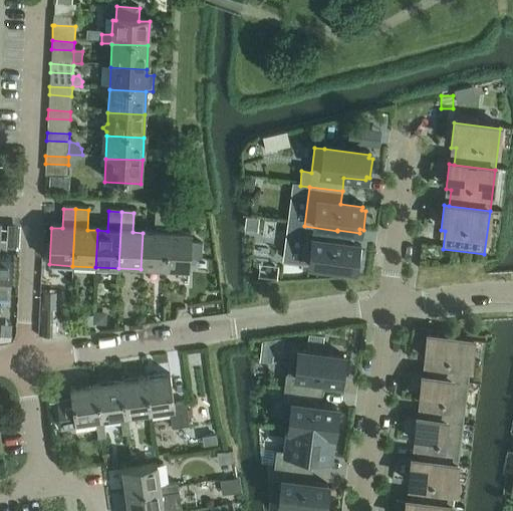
[(164,270),(167,214),(154,213),(153,233),(143,233),(141,269),(164,270)]
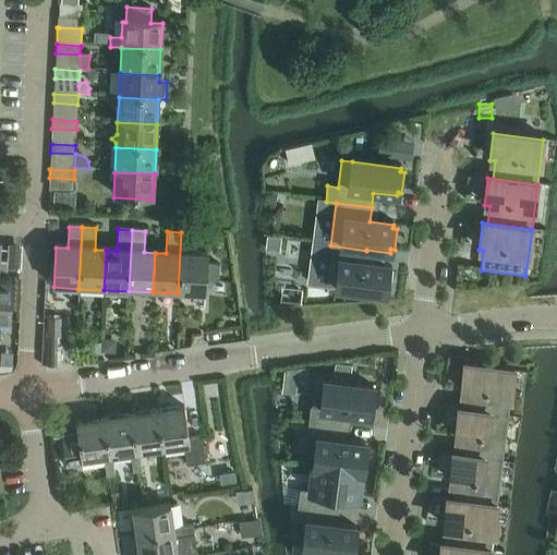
[(181,232),(178,293),(204,296),(205,282),(218,284),(219,267),(206,266),(206,255),(194,254),(195,233),(181,232)]
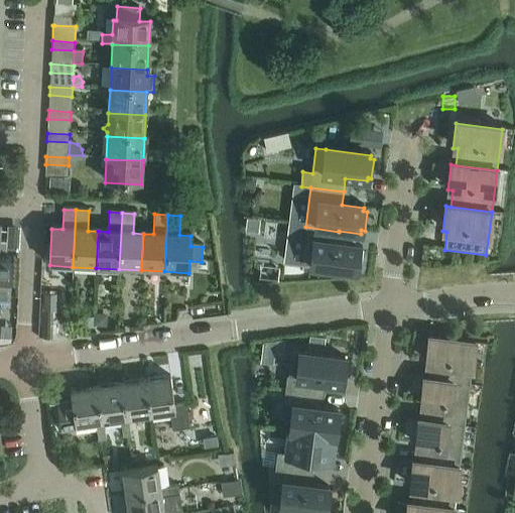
[(247,221),(245,234),(258,236),(260,222),(247,221)]
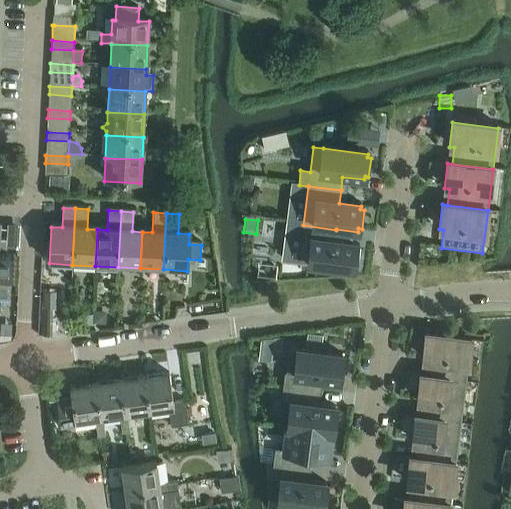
[(257,236),(269,237),(271,224),(258,223),(257,236)]
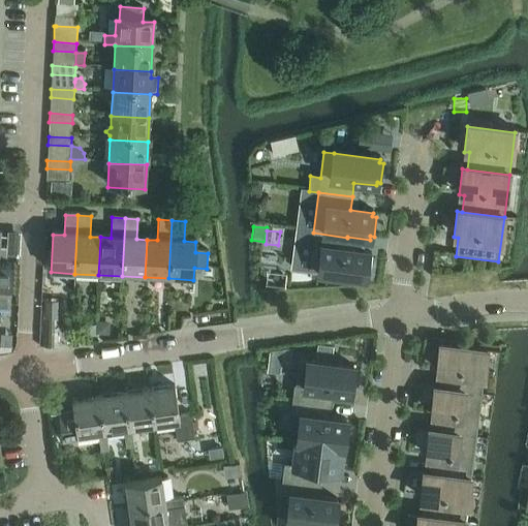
[(345,250),(347,238),(313,233),(308,272),(318,273),(318,274),(365,279),(365,276),(369,276),(371,256),(368,256),(368,252),(345,250)]
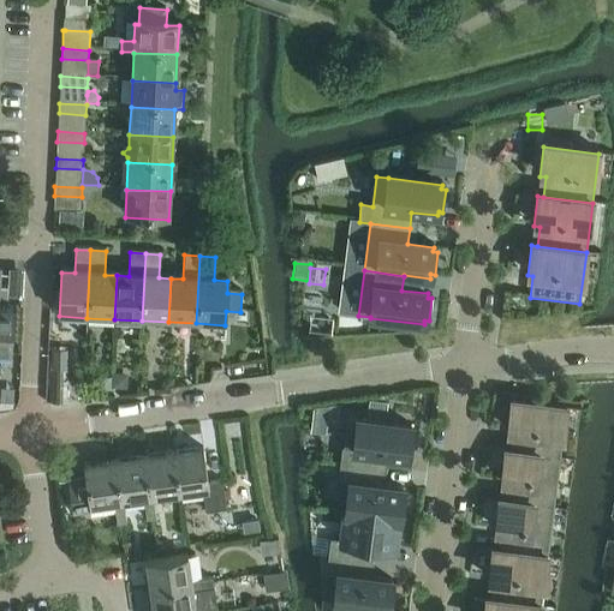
[(0,371),(1,354),(10,355),(12,311),(0,310),(0,289),(1,271),(0,271),(0,371)]
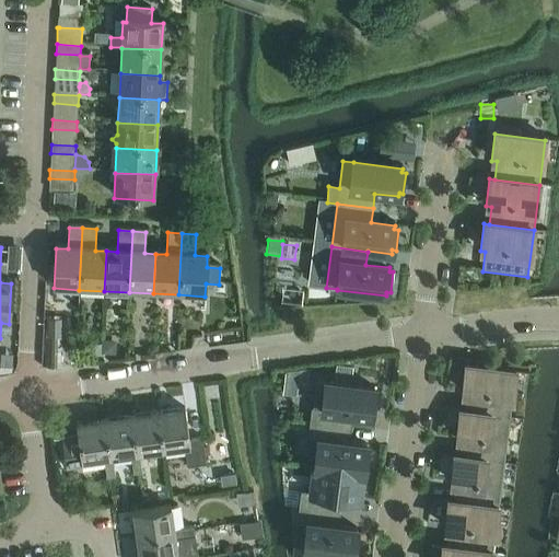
[(60,370),(60,338),(47,338),(47,370),(60,370)]
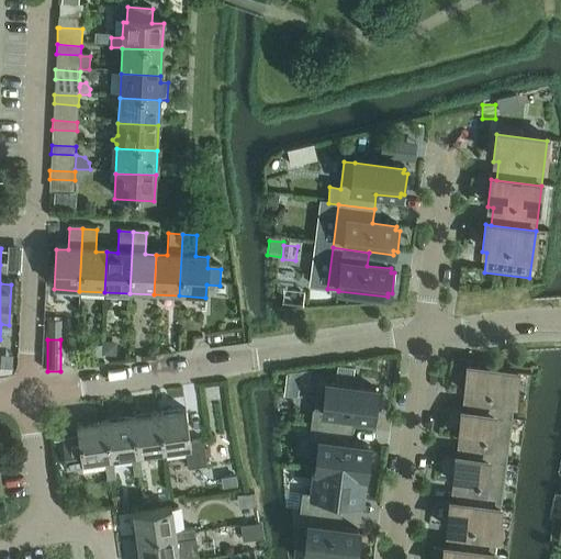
[(101,348),(101,358),(115,358),(116,344),(102,344),(101,348)]
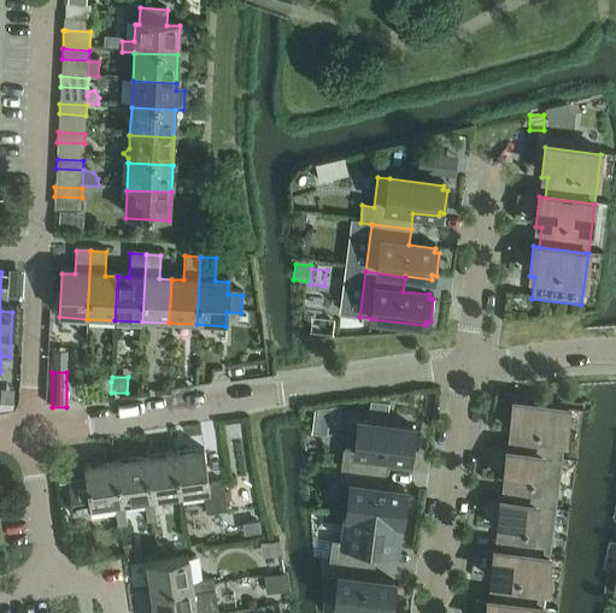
[(99,382),(98,394),(111,394),(111,393),(111,382),(99,382)]
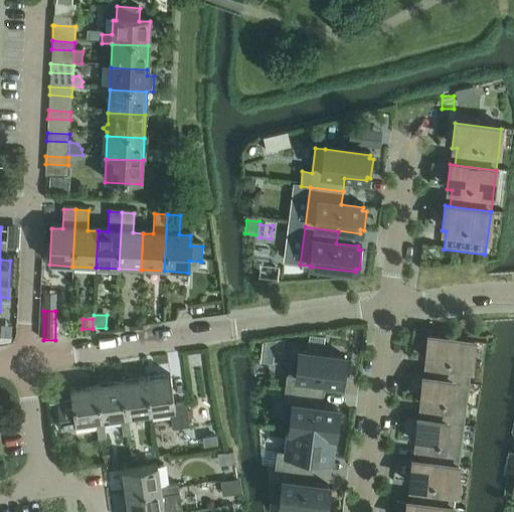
[(429,371),(470,376),(474,343),(427,337),(424,362),(430,362),(429,371)]
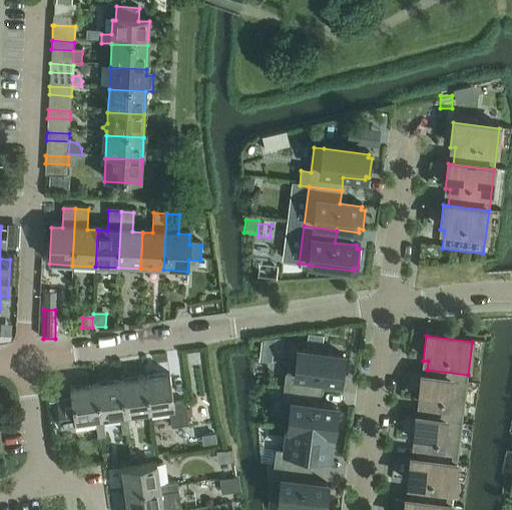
[(283,390),(316,394),(318,380),(339,383),(340,380),(343,380),(346,361),(342,361),(343,357),(298,352),(295,376),(285,375),(283,390)]
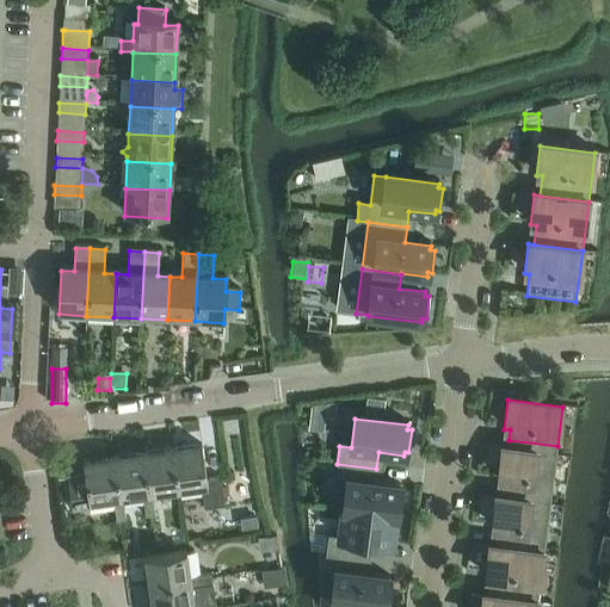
[(552,495),(558,446),(509,440),(507,450),(501,448),(498,478),(503,479),(501,489),(552,495)]
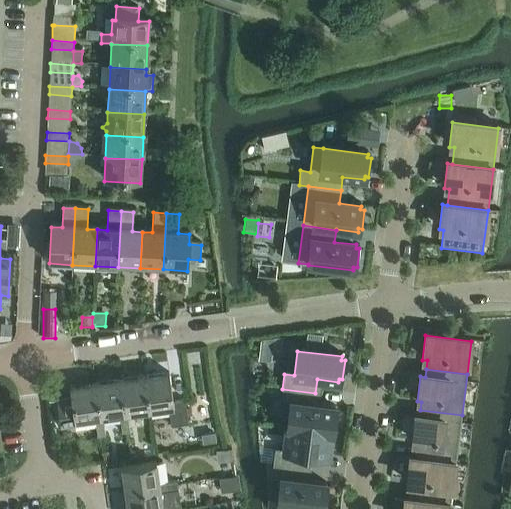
[(145,393),(148,414),(168,411),(171,429),(188,426),(185,402),(173,404),(168,375),(143,379),(145,393)]
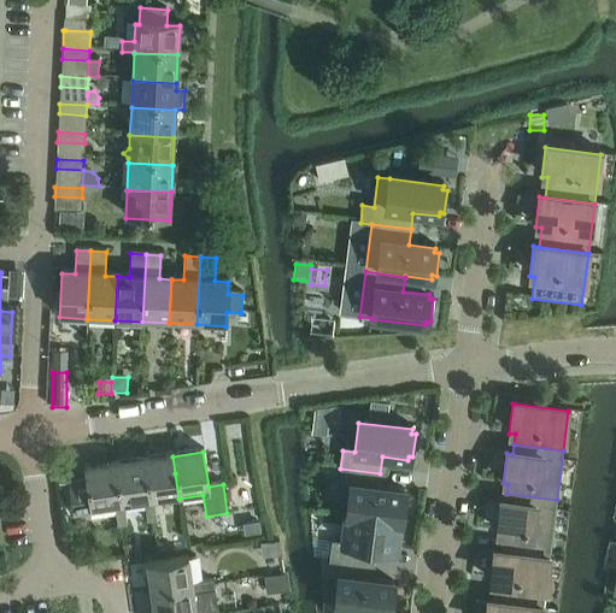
[(153,502),(179,499),(175,473),(172,457),(142,460),(144,473),(148,502),(144,502),(144,504),(144,505),(146,524),(157,523),(153,502)]
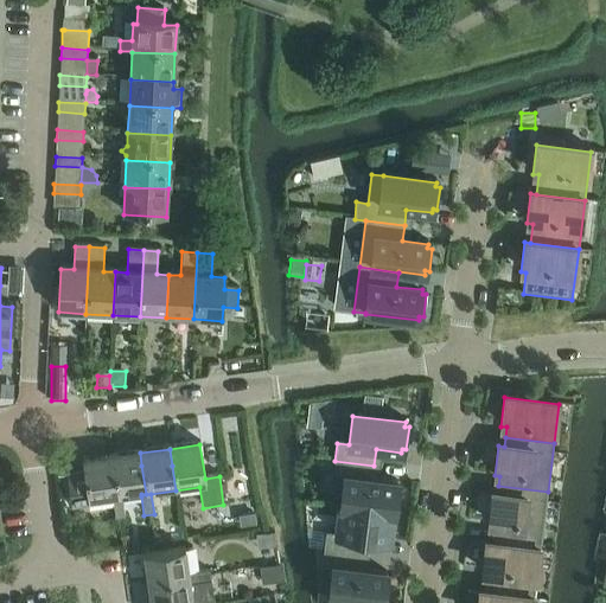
[(122,499),(141,495),(141,494),(146,494),(141,466),(140,453),(112,456),(113,466),(117,498),(112,499),(113,507),(114,507),(115,520),(125,519),(122,499)]
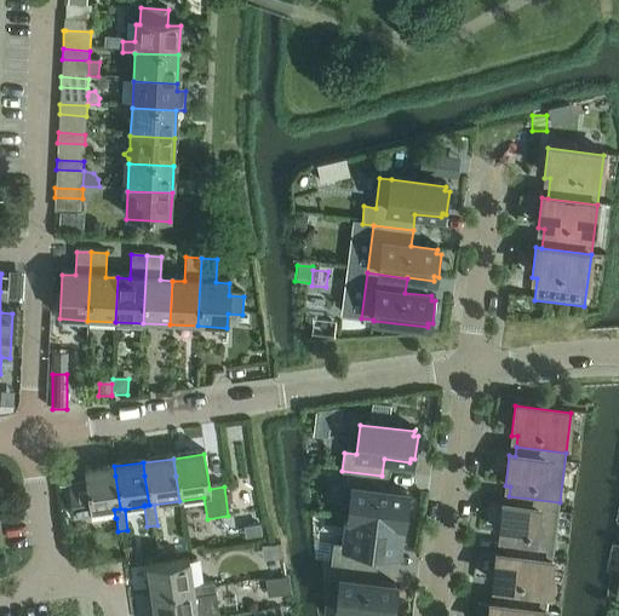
[(92,522),(115,518),(114,510),(120,508),(115,476),(114,466),(84,471),(86,484),(68,487),(72,513),(75,512),(76,522),(91,519),(92,522)]
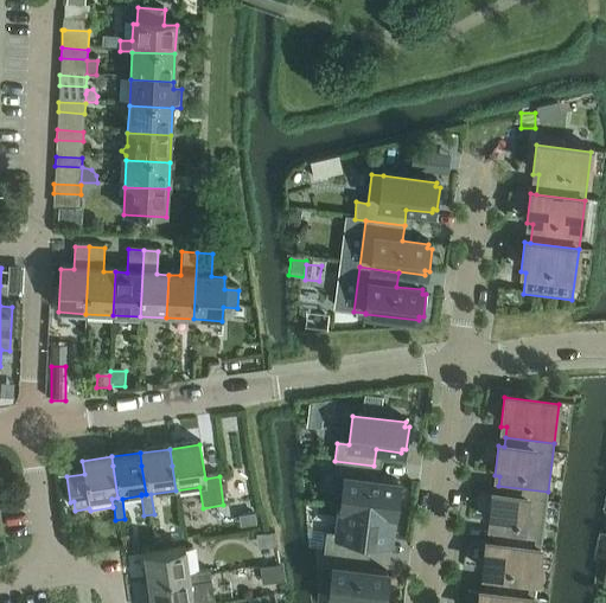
[(371,481),(374,466),(335,461),(333,478),(337,478),(333,507),(340,508),(393,514),(394,514),(394,511),(399,512),(401,489),(397,488),(397,485),(371,481)]
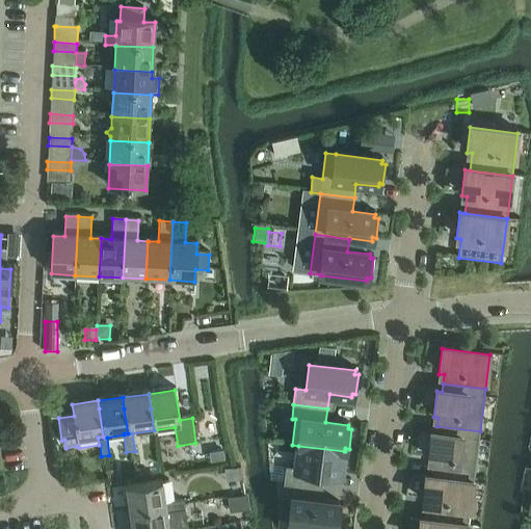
[(475,474),(480,431),(436,426),(435,434),(431,434),(427,459),(432,460),(431,469),(475,474)]
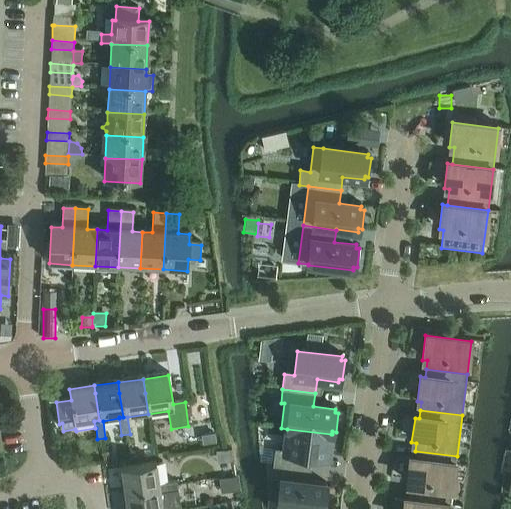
[(328,458),(331,434),(287,429),(284,452),(275,450),(273,465),(305,469),(307,456),(328,458)]
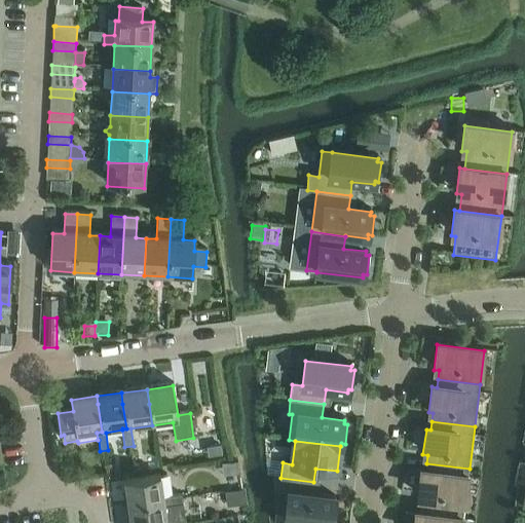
[(221,447),(207,449),(208,458),(222,456),(221,447)]
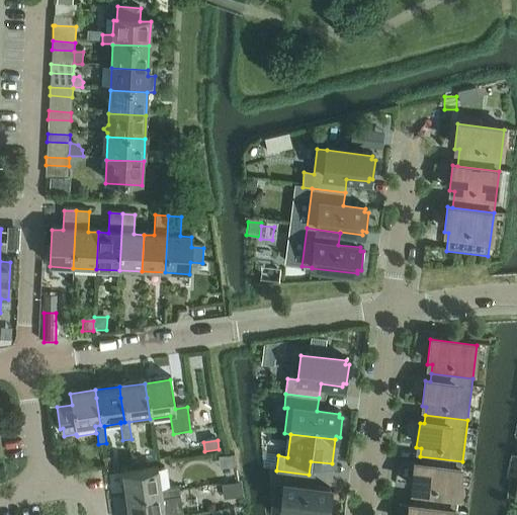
[(220,470),(236,467),(234,456),(219,458),(220,470)]
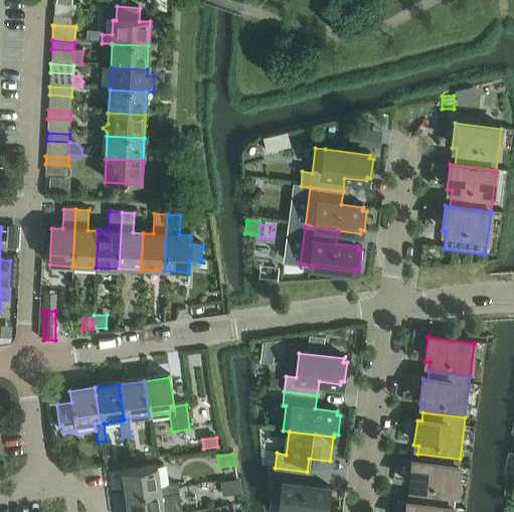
[(454,501),(460,459),(417,454),(416,462),(411,462),(408,487),(413,487),(412,495),(454,501)]
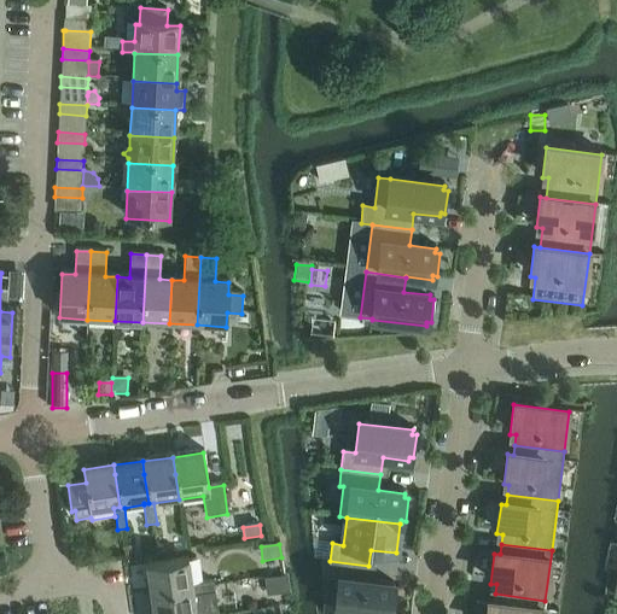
[(195,596),(215,594),(214,583),(193,586),(190,560),(146,566),(151,597),(192,591),(193,597),(195,596)]
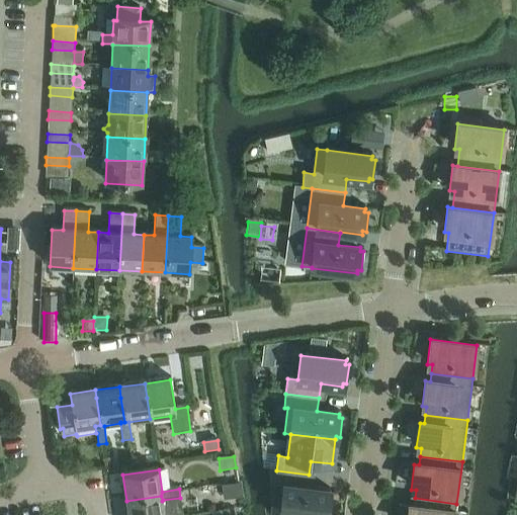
[(307,488),(309,475),(276,470),(274,485),(283,486),(280,511),(304,514),(327,514),(327,513),(330,514),(333,495),(329,494),(329,491),(307,488)]
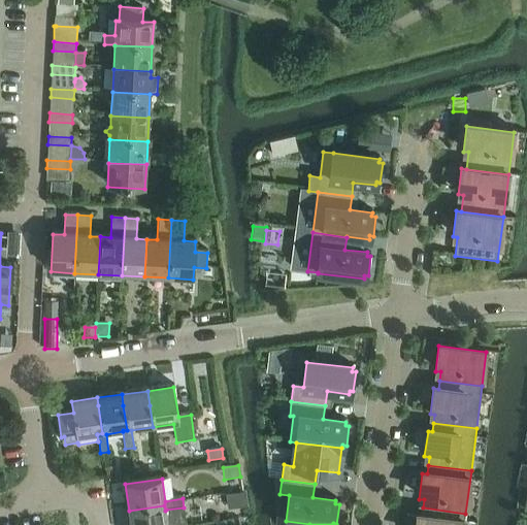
[(129,511),(131,524),(186,524),(184,507),(166,510),(165,511),(164,505),(129,511)]
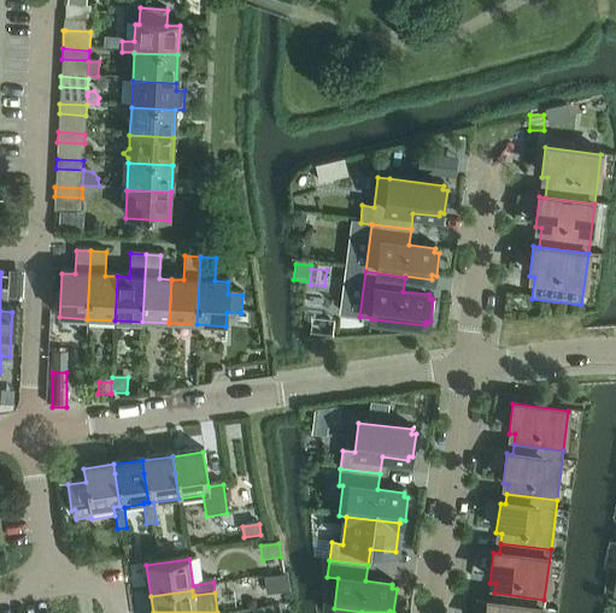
[(541,612),(544,600),(494,593),(493,603),(487,602),(486,612),(541,612)]
